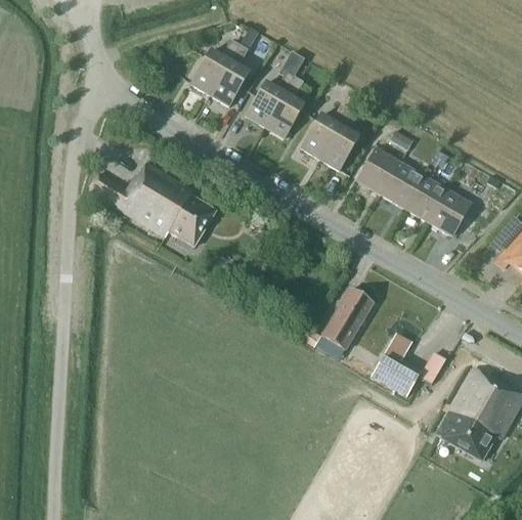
[(210,94),(240,43),(231,39),(221,56),(210,50),(191,83),(210,94)]
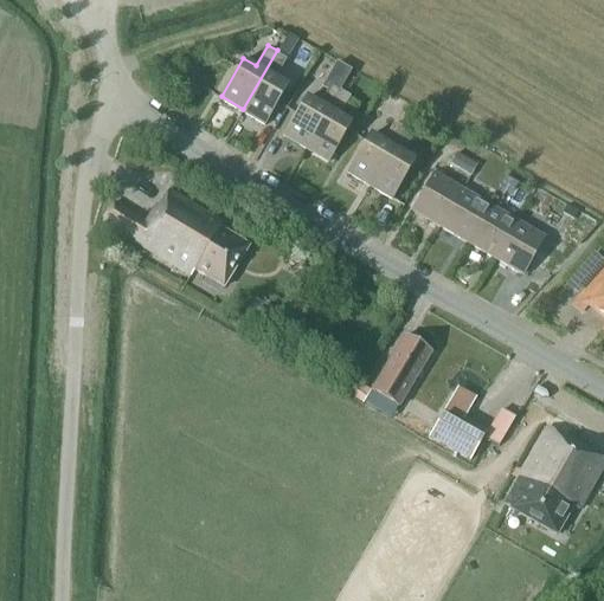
[(276,77),(288,56),(277,50),(243,109),(265,122),(289,84),(276,77)]
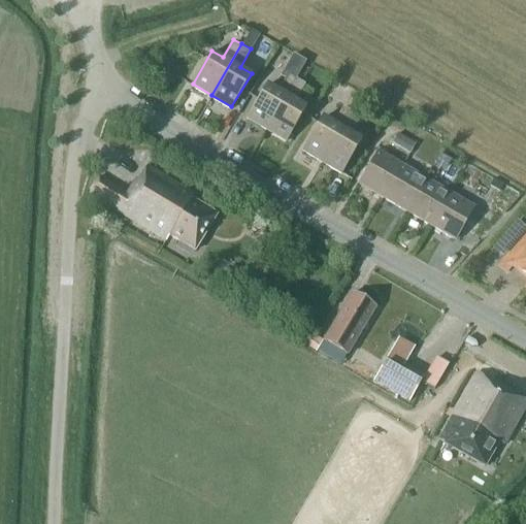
[(267,127),(297,76),(307,59),(294,51),(281,74),(286,76),(278,89),(268,83),(248,116),(267,127)]
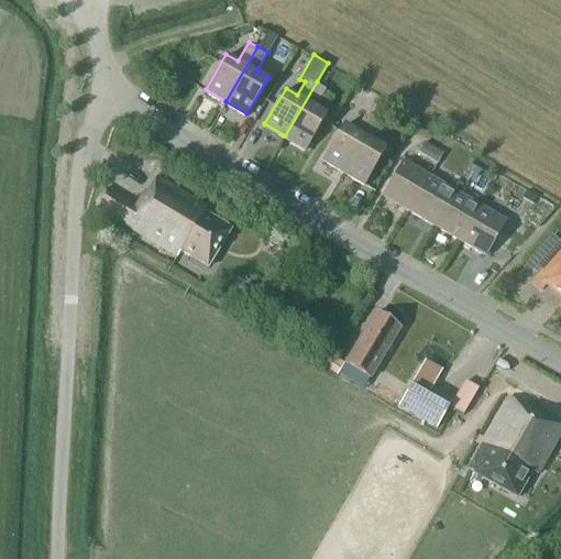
[(326,87),(317,81),(285,135),(306,149),(327,112),(316,106),(326,87)]
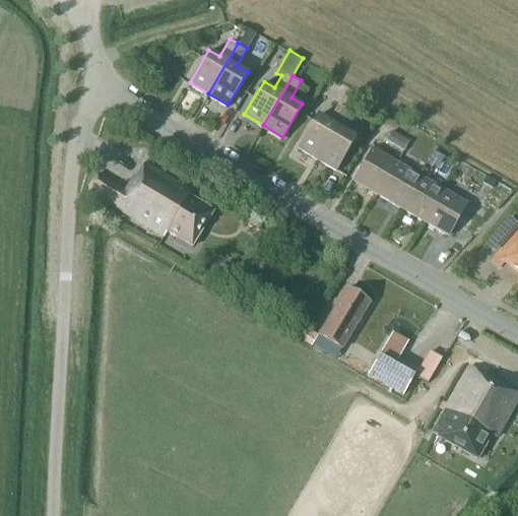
[(318,157),(347,108),(338,103),(329,120),(318,114),(299,146),(318,157)]
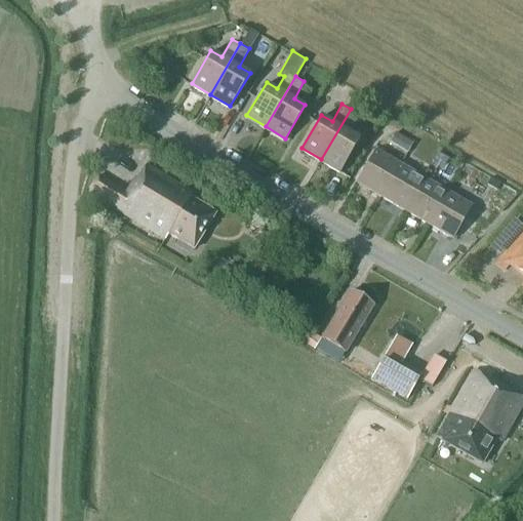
[(351,109),(321,159),(340,170),(360,136),(350,130),(359,114),(351,109)]
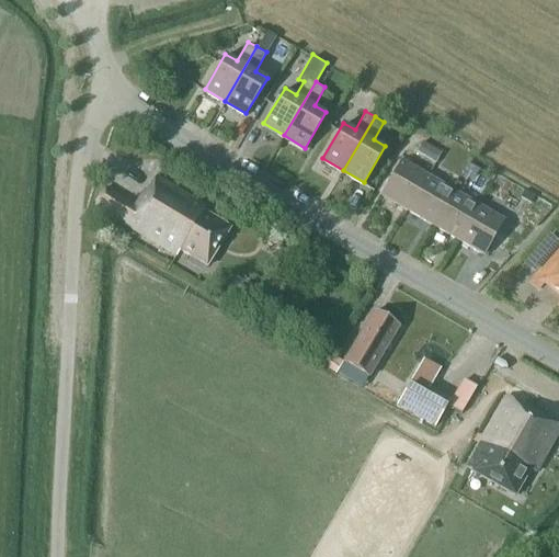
[(418,149),(437,160),(442,150),(423,140),(418,149)]
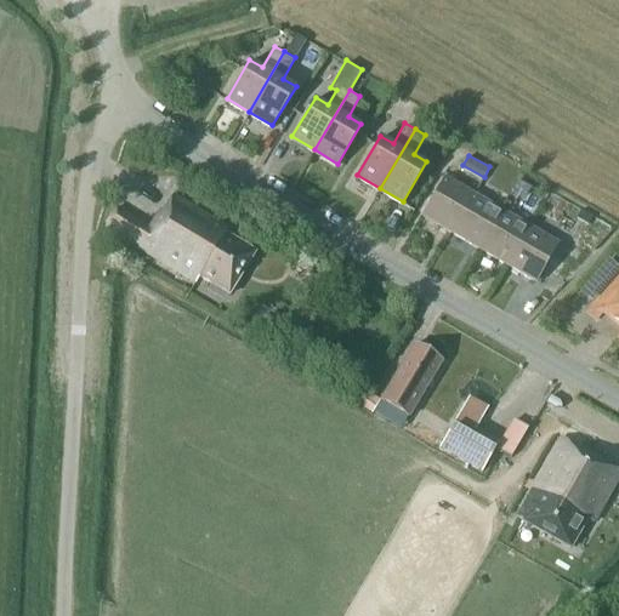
[(453,229),(475,192),(446,175),(424,214),(453,229)]
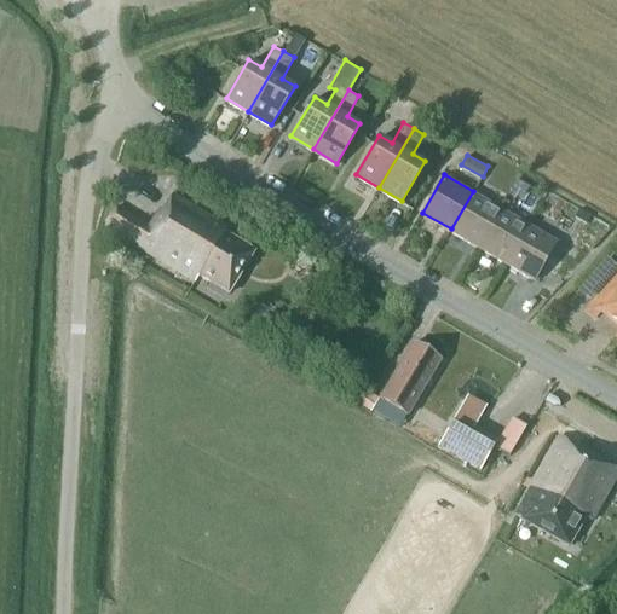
[(479,245),(501,207),(473,191),(451,229),(479,245)]
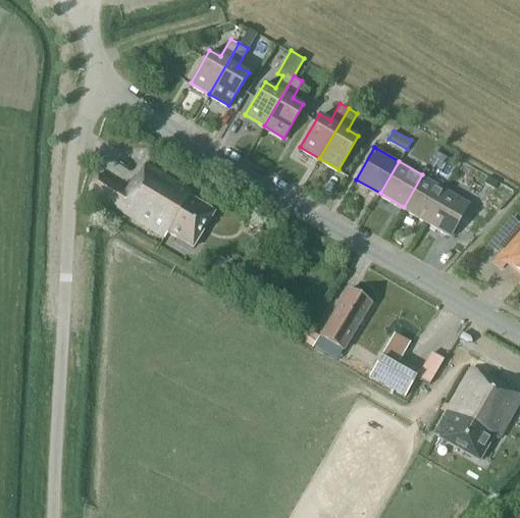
[(192,191),(146,162),(138,174),(136,173),(126,189),(99,171),(89,188),(164,235),(167,229),(192,245),(214,209),(190,194),(192,191)]
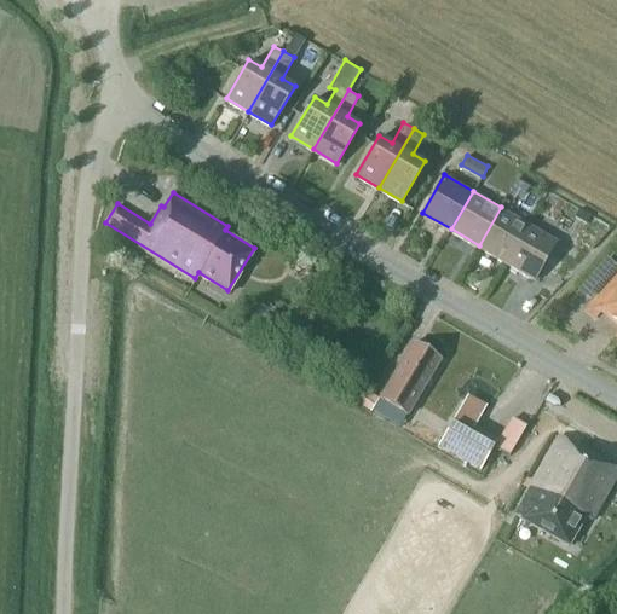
[(506,261),(529,222),(501,207),(479,245),(506,261)]
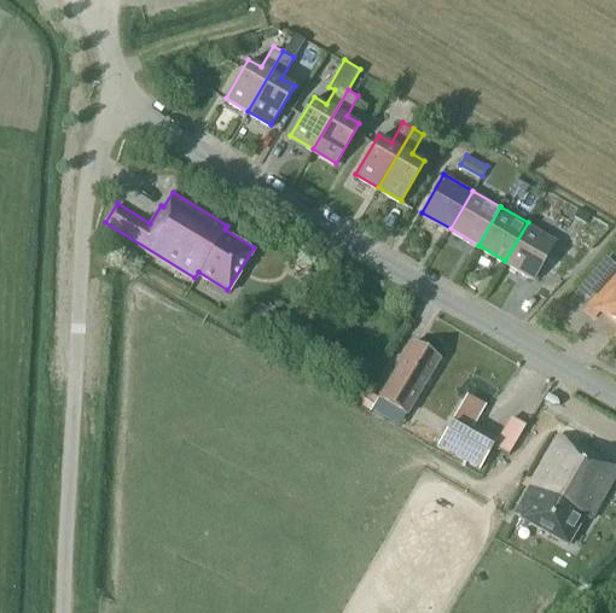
[(528,222),(505,261),(534,278),(556,239),(528,222)]
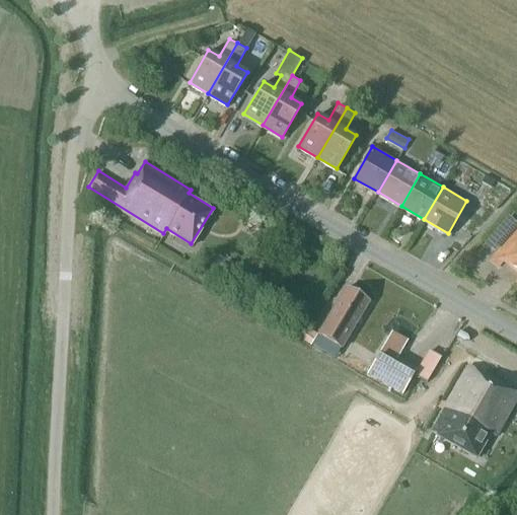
[(516,230),(494,258),(501,264),(507,256),(516,265),(516,230)]
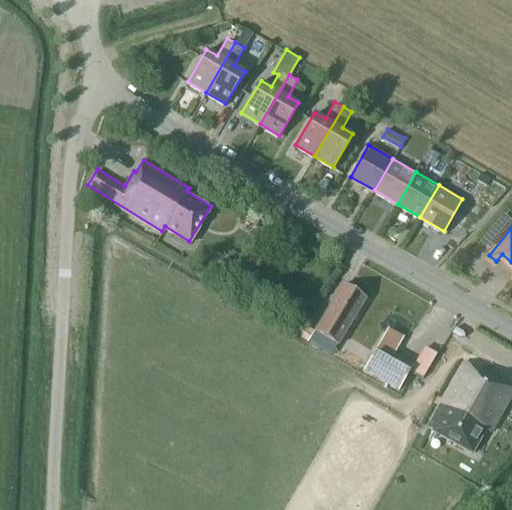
[(228,280),(238,286),(247,272),(237,265),(228,280)]
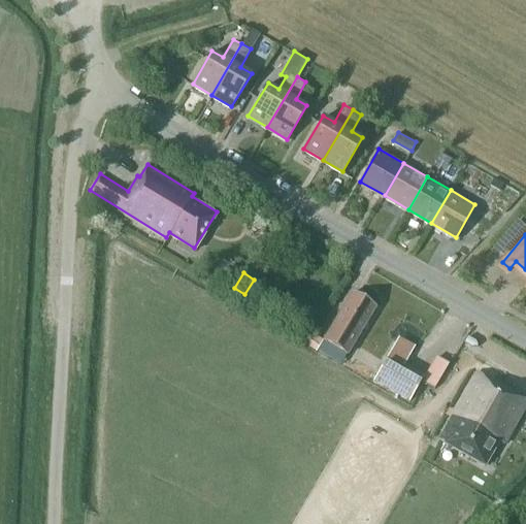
[(349,351),(377,304),(354,290),(335,320),(336,320),(326,336),(349,351)]
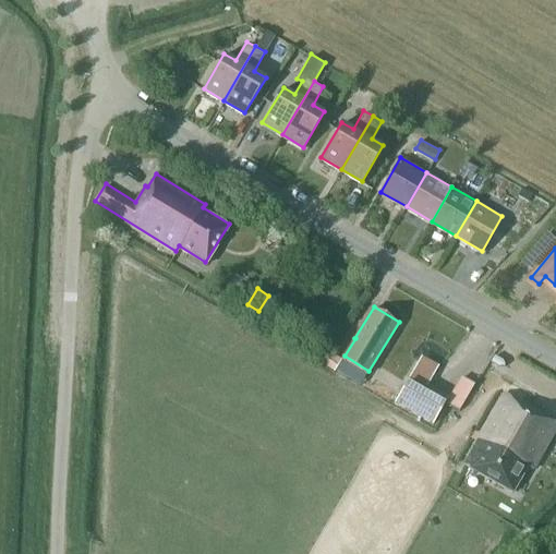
[(335,369),(342,358),(330,349),(323,361),(335,369)]
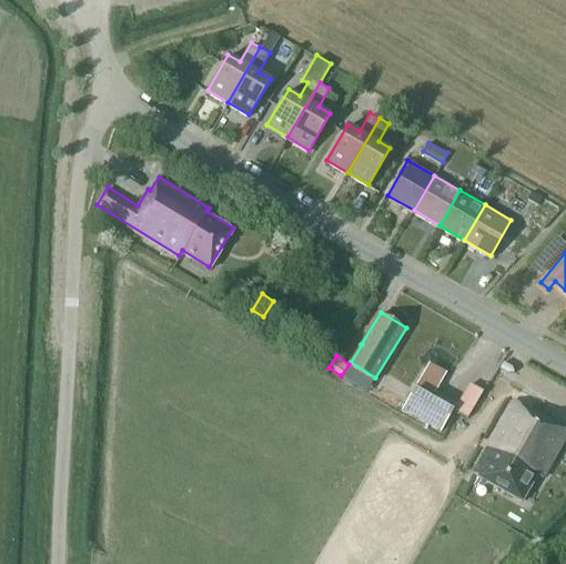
[(441,430),(454,408),(456,403),(418,380),(403,406),(441,430)]
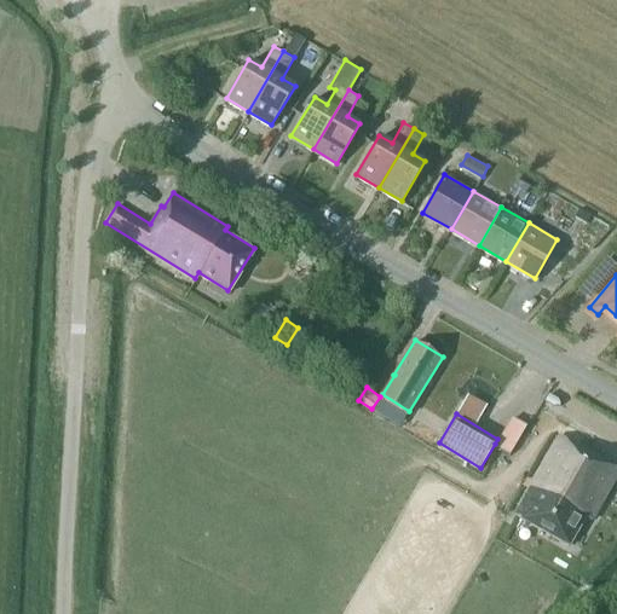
[(512,415),(497,439),(495,444),(509,453),(526,423),(512,415)]
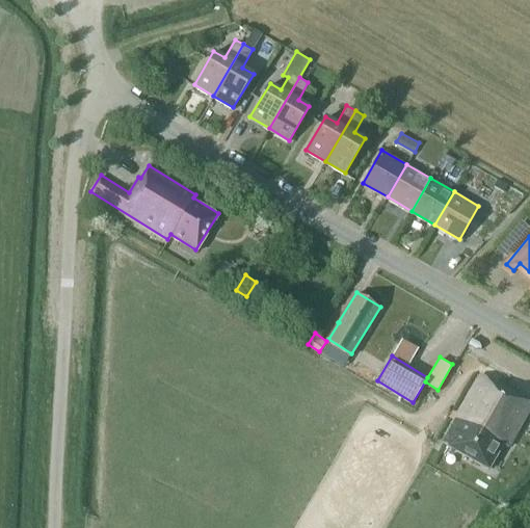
[(506,445),(529,405),(529,400),(480,373),(442,441),(488,467),(502,443),(506,445)]
